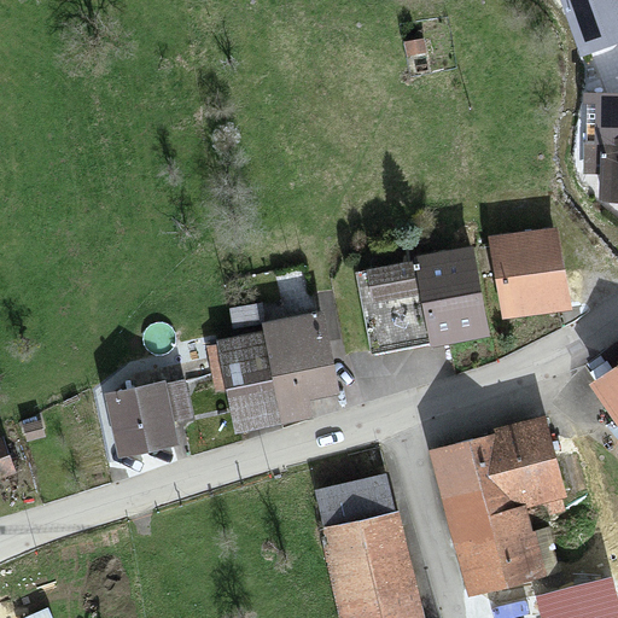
[(617,0),(561,0),(584,56),(617,41),(617,0)]
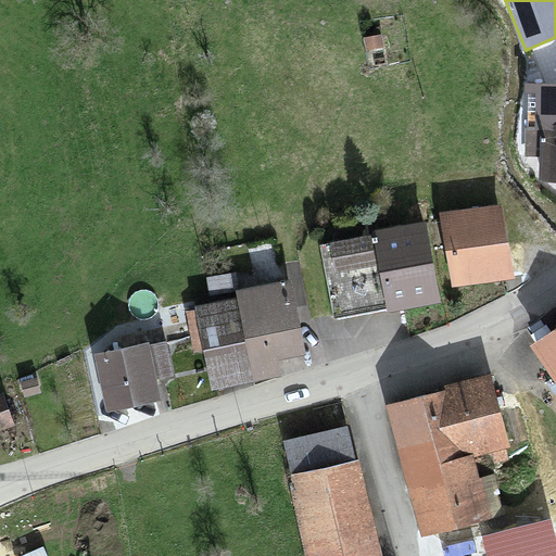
[(386,35),(363,38),(364,49),(387,47),(386,35)]
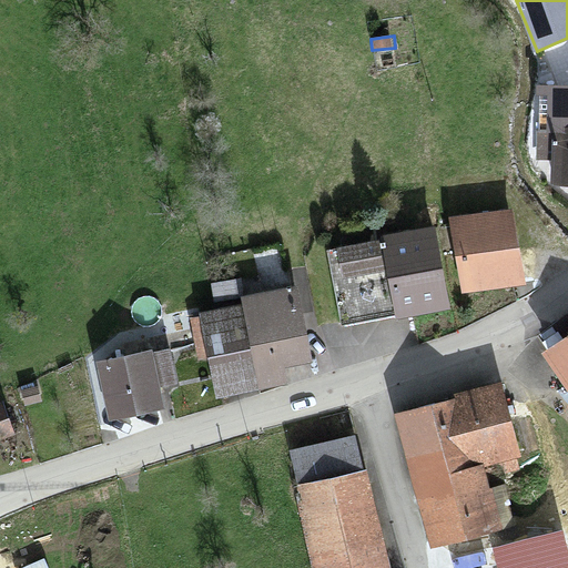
[(567,185),(567,84),(538,84),(536,159),(549,162),(549,185),(567,185)]
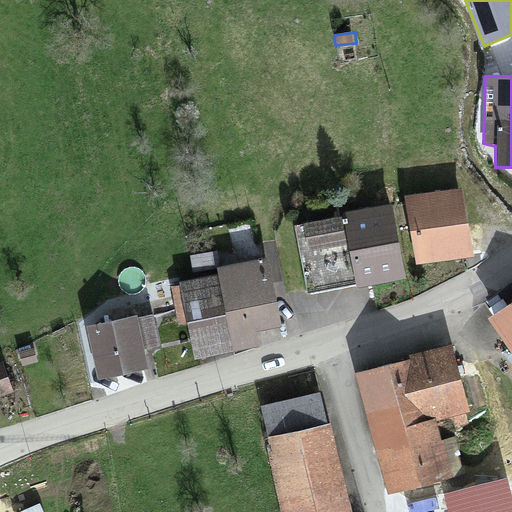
[(414,257),(416,264),(472,256),(462,189),(405,198),(414,257)]
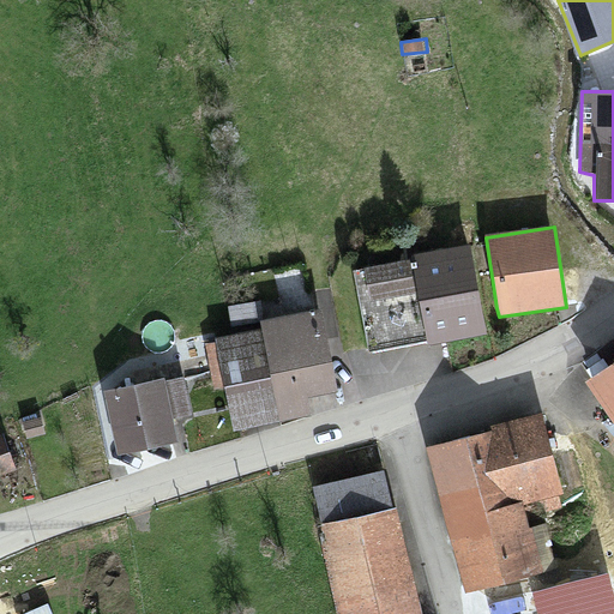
[(471,258),(355,281),(368,343),(416,333),(420,347),(486,333),(471,258)]
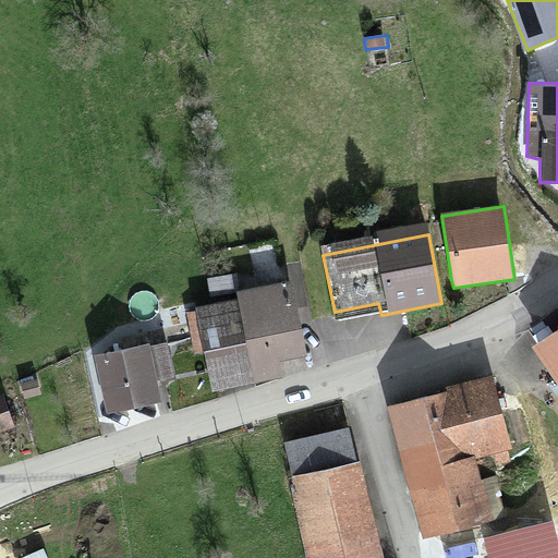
[(291,296),(193,319),(210,395),(269,380),(266,365),(305,356),(291,296)]
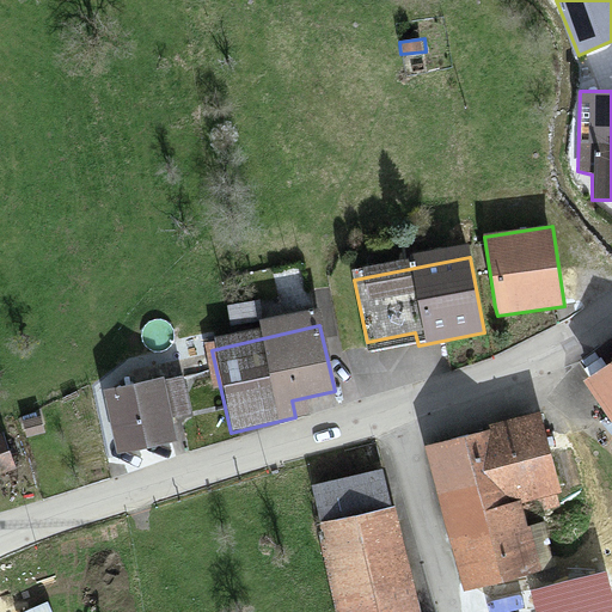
[(611,365),(586,383),(611,421),(611,365)]
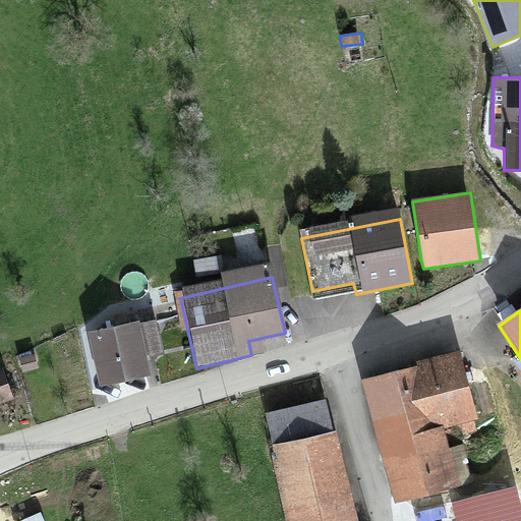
[(160,325),(93,339),(102,385),(147,375),(142,357),(166,352),(160,325)]
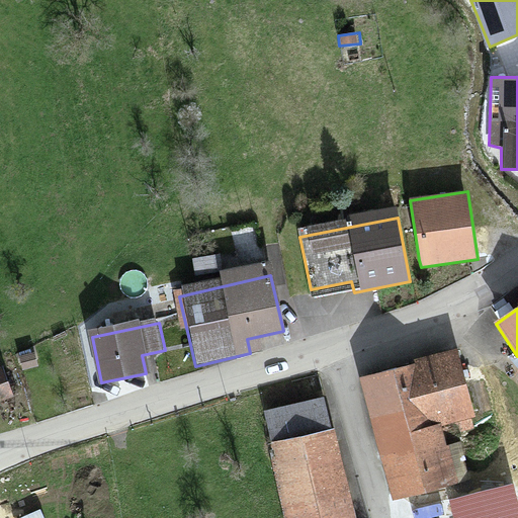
[(453,349),(360,373),(378,440),(441,424),(471,416),(453,349)]
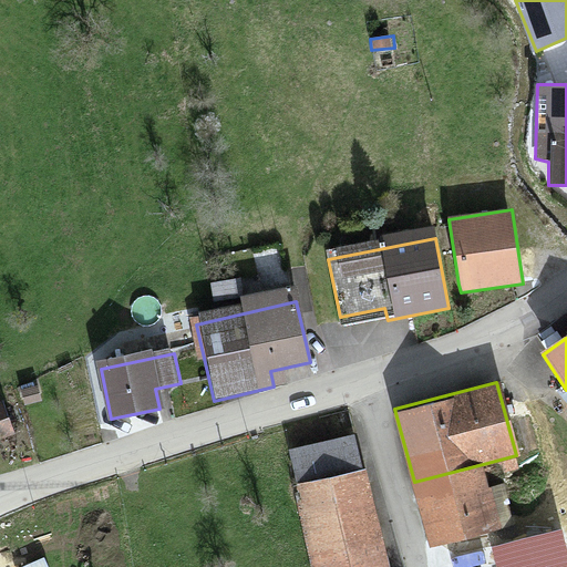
[(3,402),(0,402),(0,436),(13,432),(3,402)]
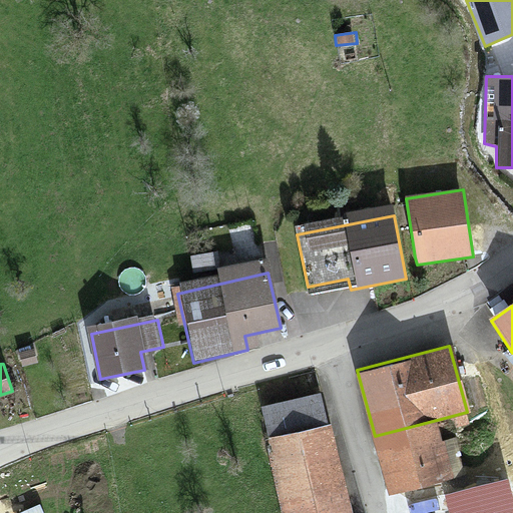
[(263,409),(270,438),(327,424),(320,396),(263,409)]
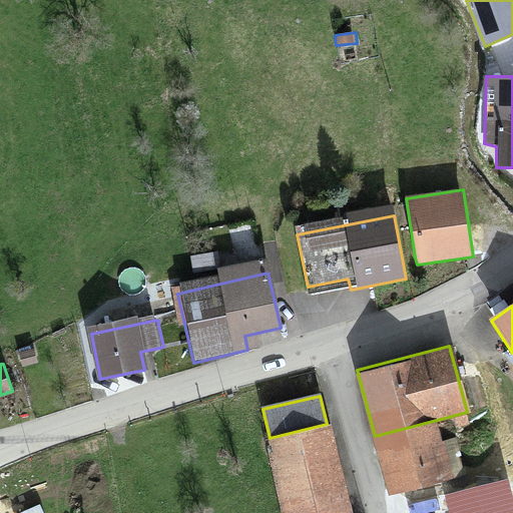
[(437,420),(375,436),(390,496),(452,480),(437,420)]
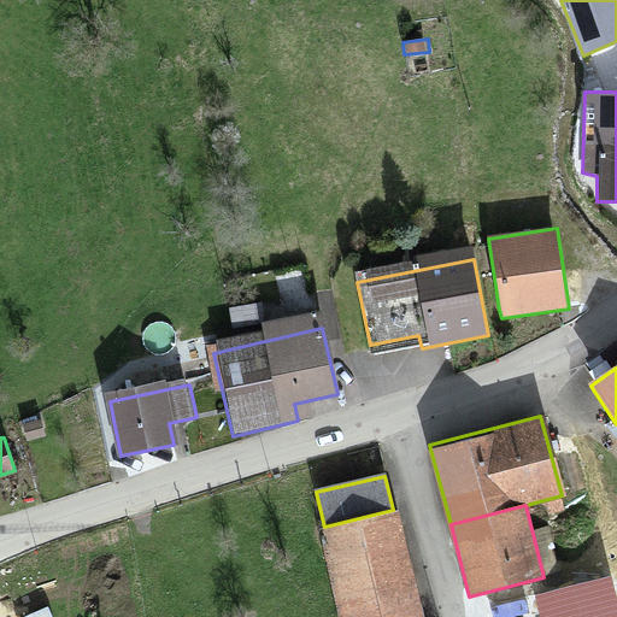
[(324,527),(319,528),(341,616),(417,616),(422,616),(395,509),(393,510),(324,527)]
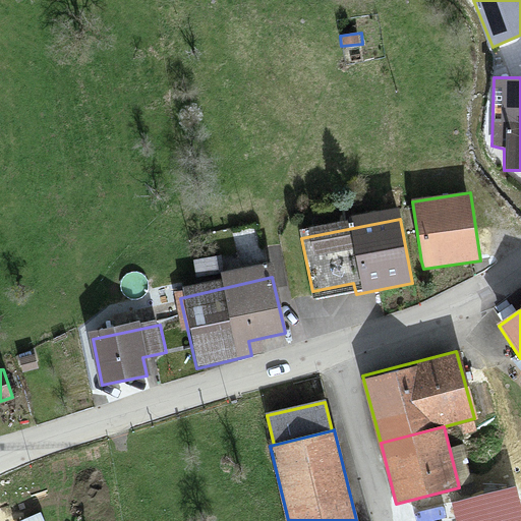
[(520,520),(520,507),(516,486),(453,502),(457,520),(520,520)]
